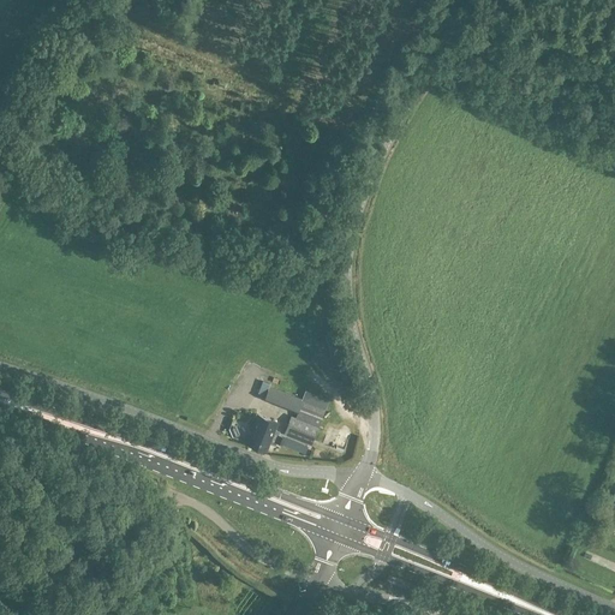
[(328,400),(305,390),(297,417),(318,427),(328,400)]
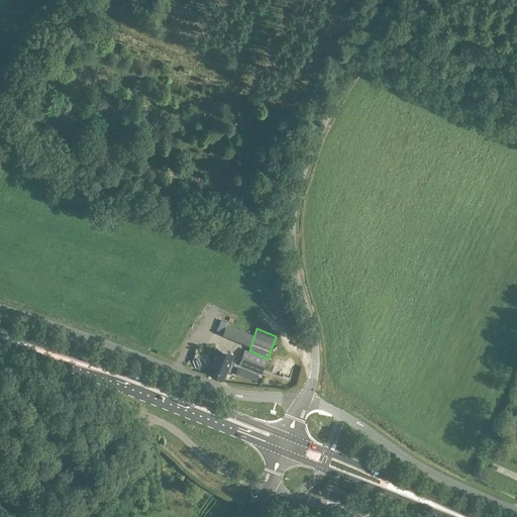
[(216,348),(207,373),(223,379),(226,370),(231,372),(234,366),(235,363),(230,360),(232,354),(216,348)]
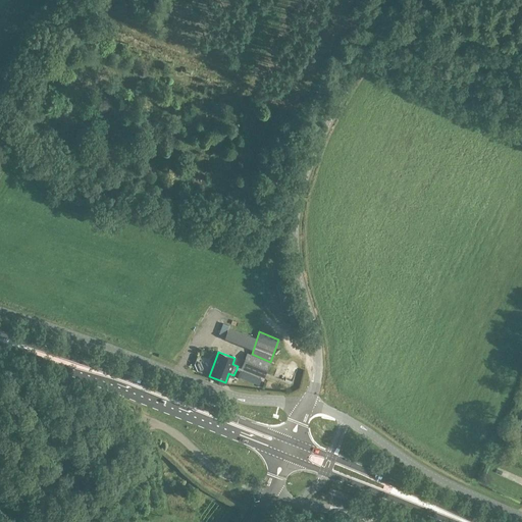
[(247,353),(241,368),(263,377),(270,362),(247,353)]
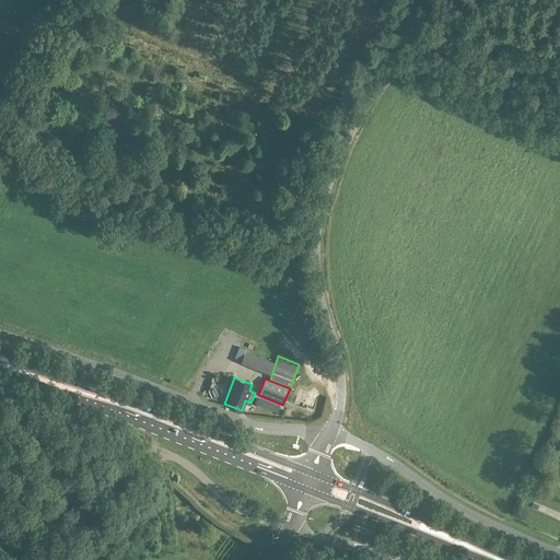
[(251,403),(278,413),(280,407),(254,396),(251,403)]
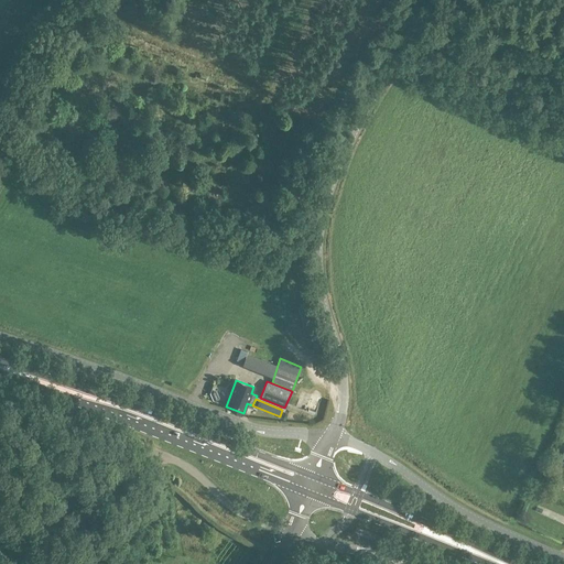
[(62,434),(52,430),(50,435),(60,440),(62,434)]
